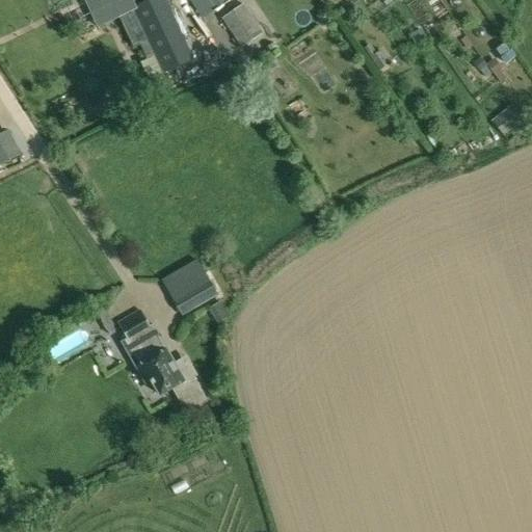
[(144,0),(131,7),(148,43),(132,49),(154,96),(200,74),(164,0),(144,0)]
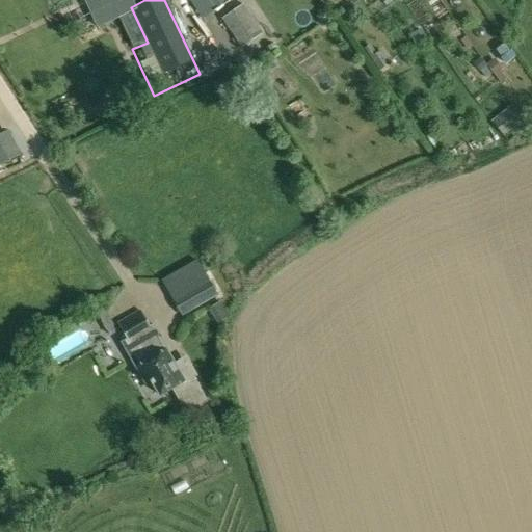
[(186,0),(201,21),(231,0),(186,0)]
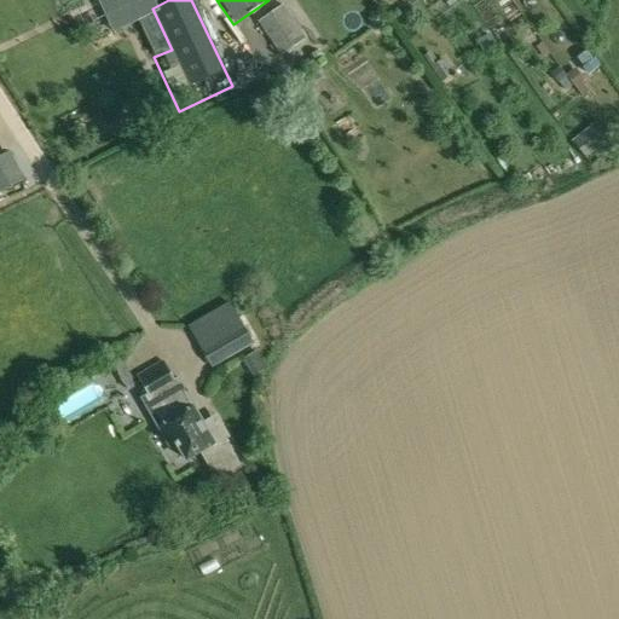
[(258,22),(281,57),(306,40),(283,5),(258,22)]
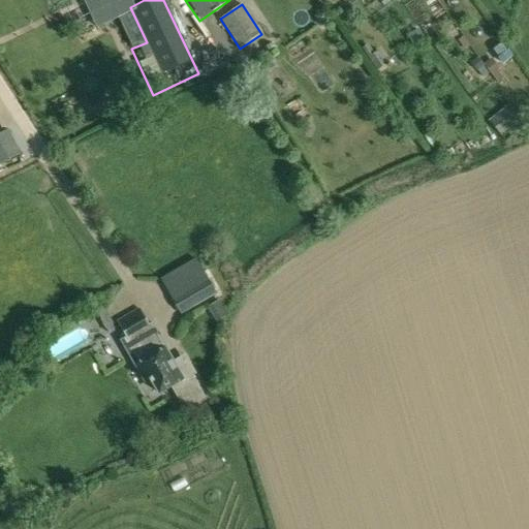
[(320,24),(329,18),(322,9),(314,16),(320,24)]
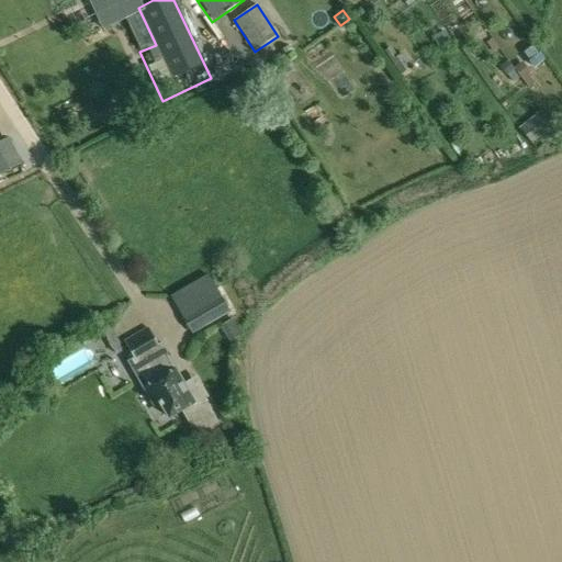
[(449,41),(445,33),(434,40),(438,47),(449,41)]
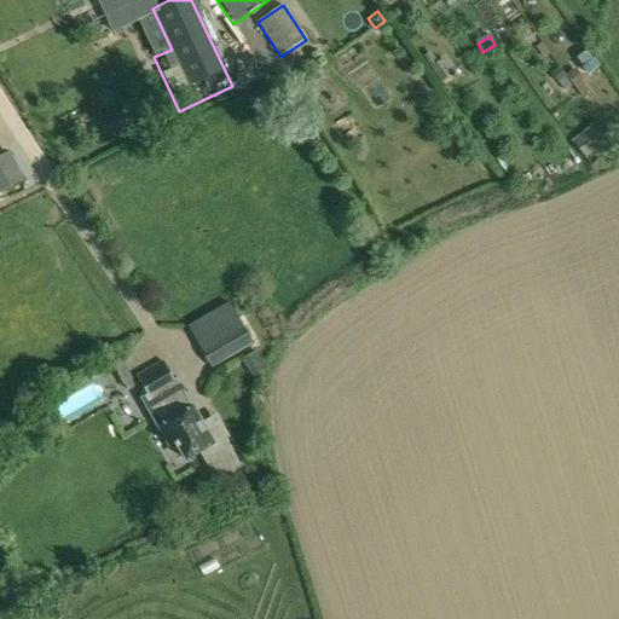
[(432,52),(424,57),(441,82),(455,73),(445,58),(438,63),(432,52)]
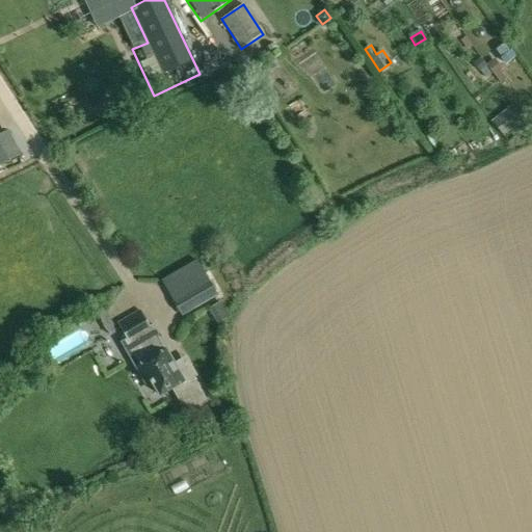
[(505,45),(497,51),(506,64),(514,57),(505,45)]
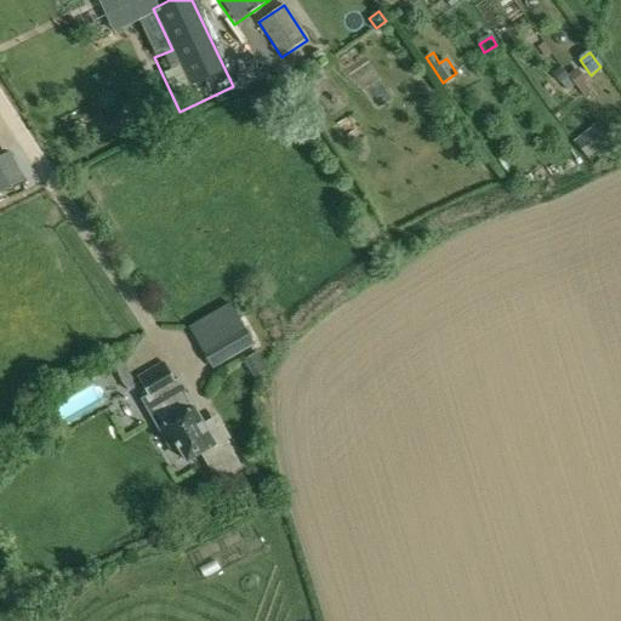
[(311,83),(323,74),(314,62),(302,70),(311,83)]
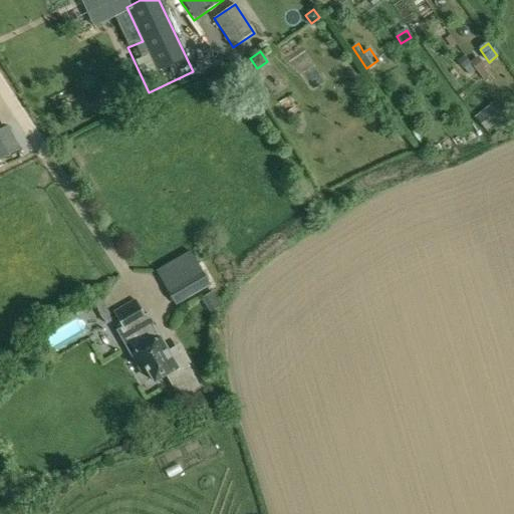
[(457,62),(463,69),(469,64),(463,57),(457,62)]
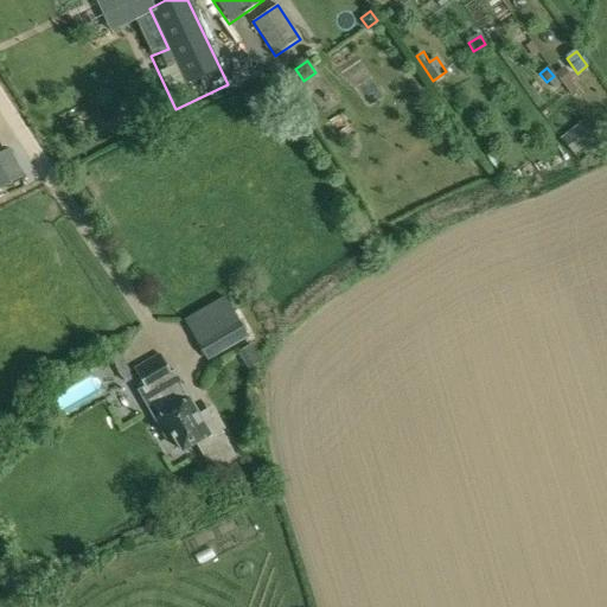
[(573,82),(563,69),(555,75),(570,95),(577,90),(572,83),(573,82)]
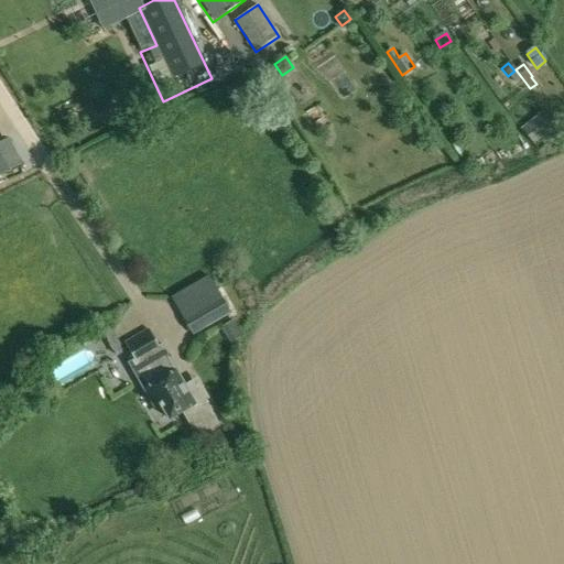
[(225,90),(235,108),(248,100),(238,84),(225,90)]
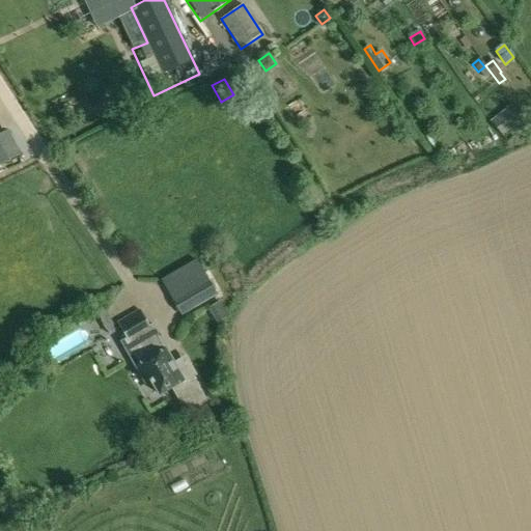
[(115,114),(109,102),(99,107),(105,119),(115,114)]
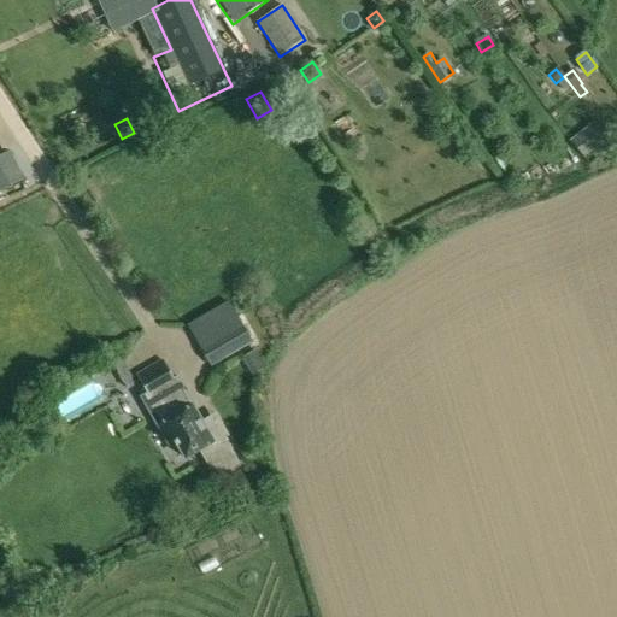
[(569,141),(582,159),(606,141),(593,124),(569,141)]
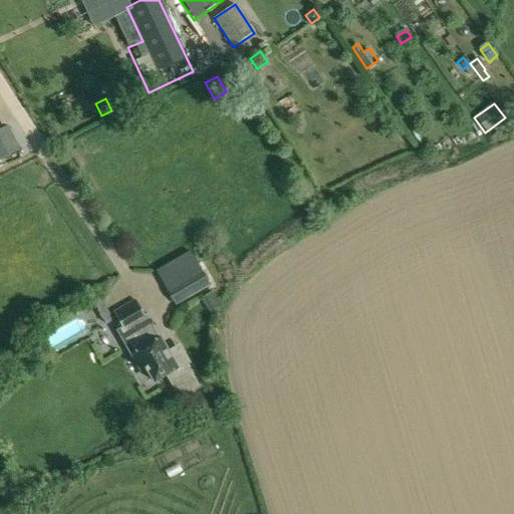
[(0,160),(20,151),(8,125),(0,130),(0,160)]
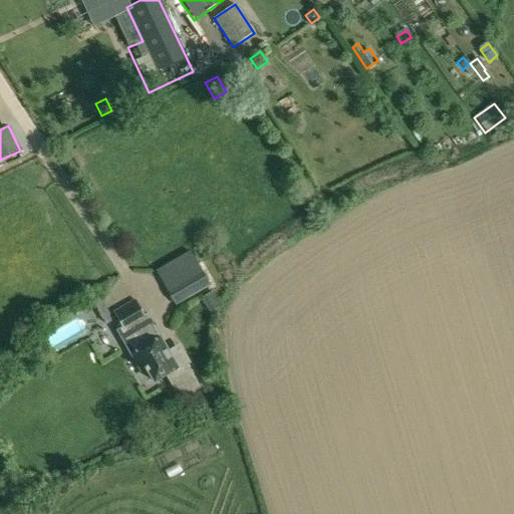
[(156,271),(176,306),(220,280),(209,258),(204,260),(197,247),(156,271)]
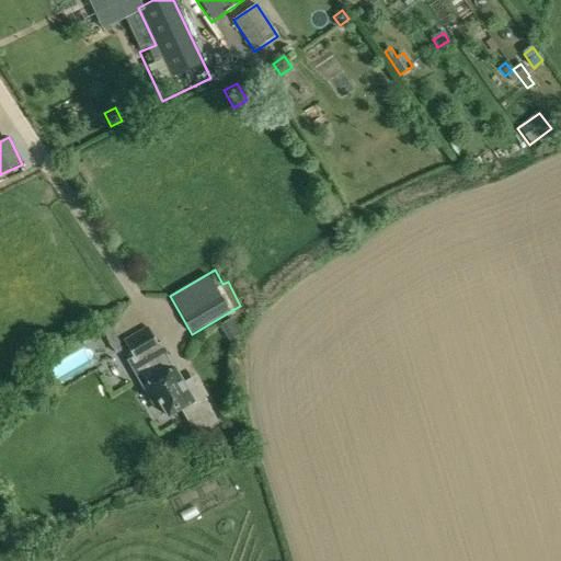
[(240,338),(230,320),(220,325),(230,342),(240,338)]
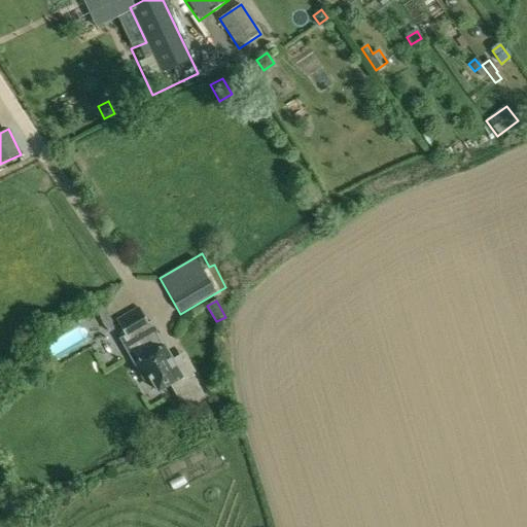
[(114,327),(103,307),(97,310),(108,330),(114,327)]
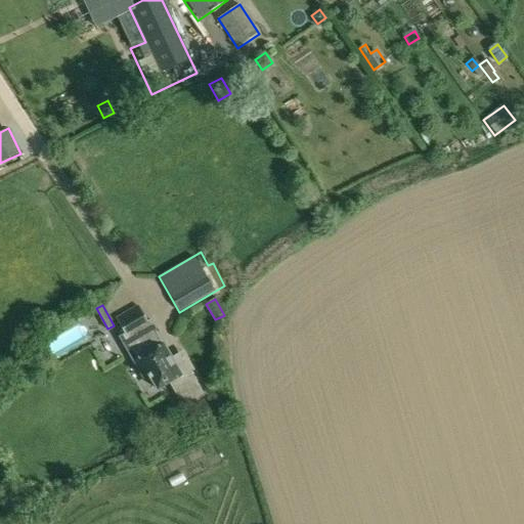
[(137,305),(115,318),(124,335),(122,336),(136,361),(135,362),(143,377),(147,375),(157,390),(170,382),(183,404),(201,394),(188,373),(193,370),(186,359),(174,365),(163,346),(162,346),(148,322),(147,322),(137,305)]
